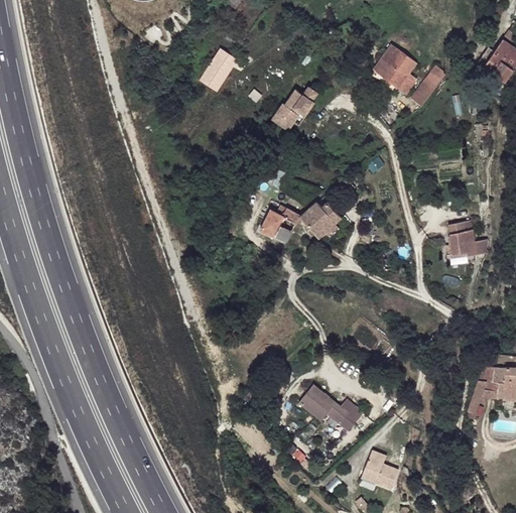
[(483,83),(489,75),(486,72),(498,55),(504,59),(502,62),(511,70),(515,62),(515,51),(501,41),(492,53),(482,68),(475,77),(483,83)]
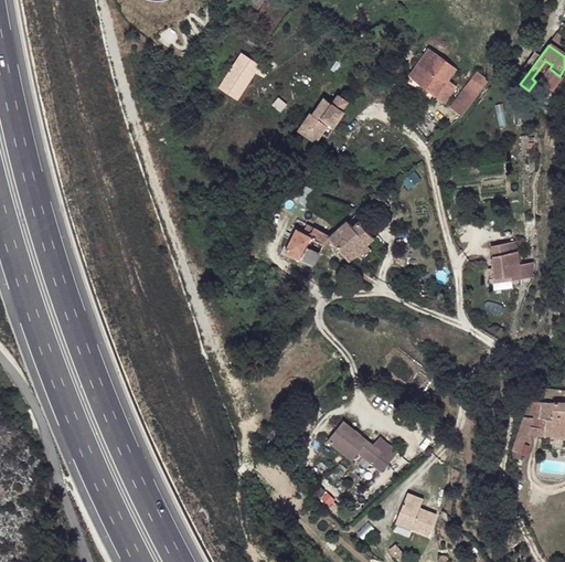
[(426,50),(406,78),(412,82),(430,54),(426,50)]
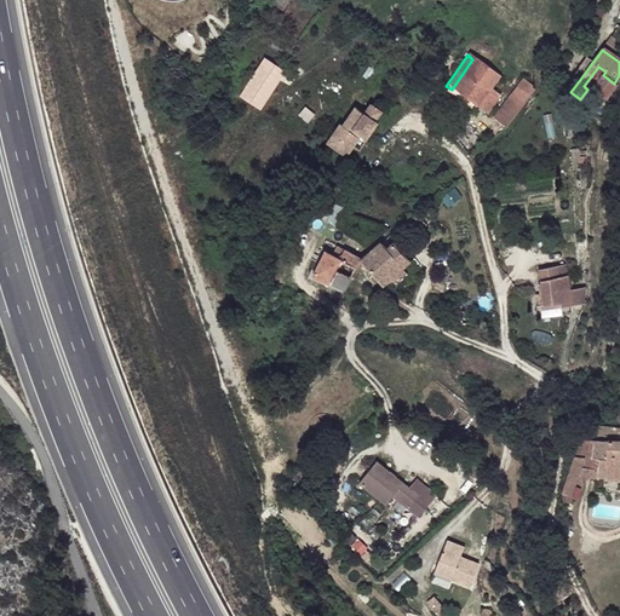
[(472,59),(452,90),(486,114),(495,99),(487,92),(498,76),(472,59)]
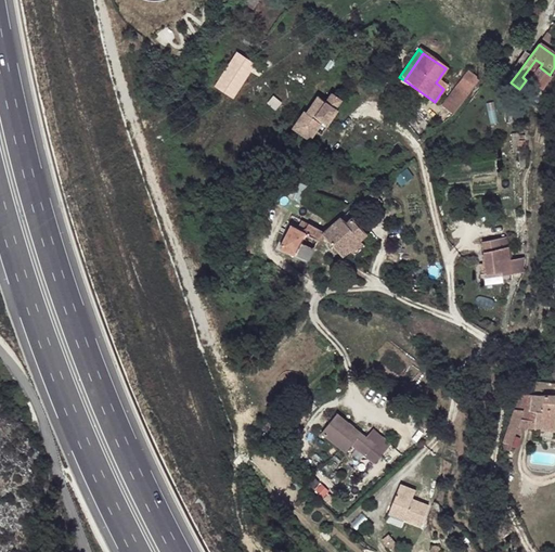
[(523,53),(512,68),(518,73),(529,58),(523,53)]
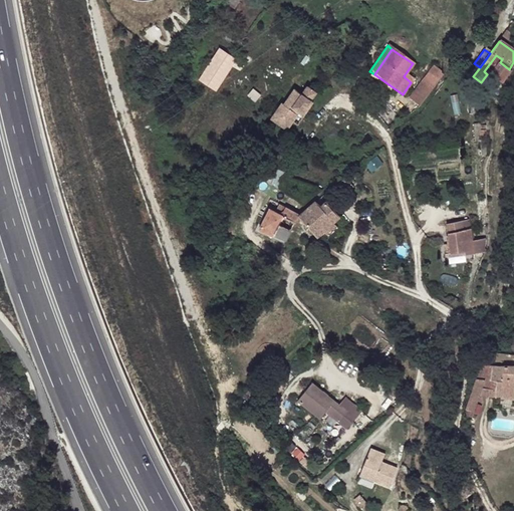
[(219,51),(199,81),(215,91),(235,62),(219,51)]
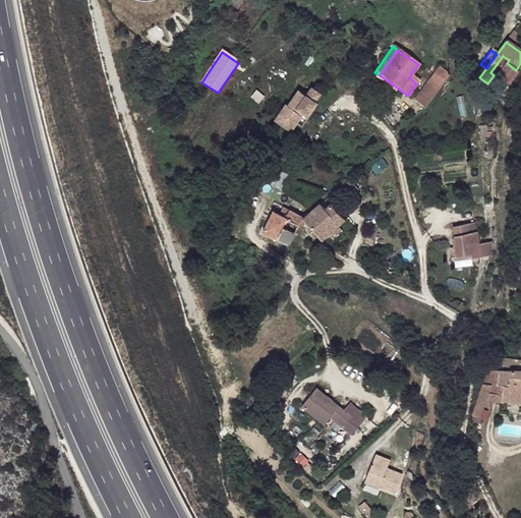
[(503,56),(490,72),(494,75),(507,83),(516,70),(507,63),(509,60),(503,56)]
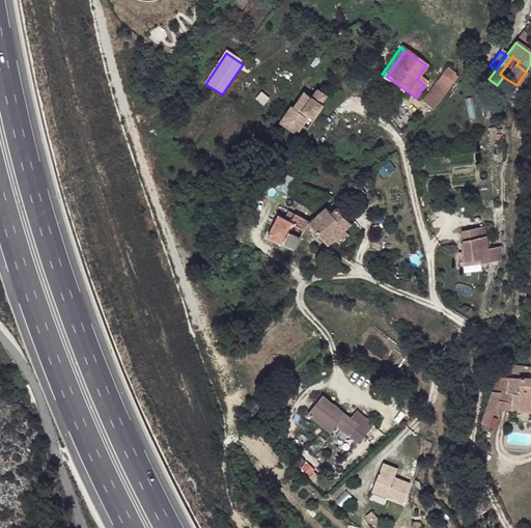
[(446,65),(430,85),(441,92),(454,77),(451,74),(453,71),(446,65)]
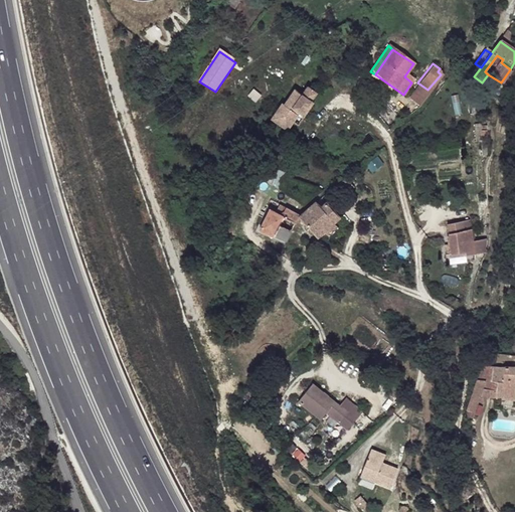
[(417,82),(406,98),(417,105),(427,90),(417,82)]
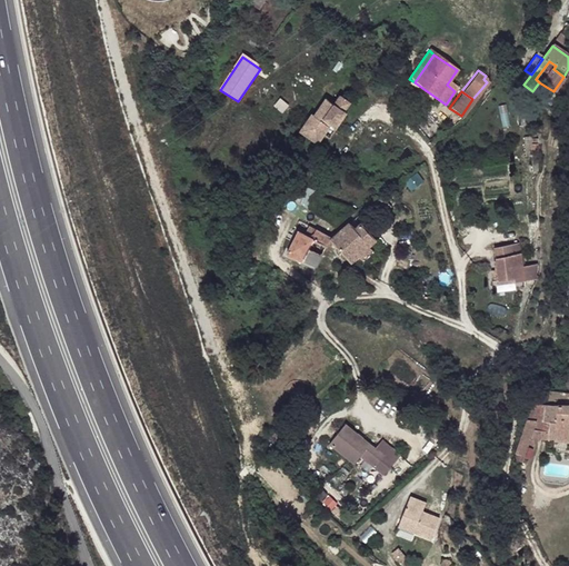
[(300,132),(312,142),(319,132),(325,135),(330,126),(333,127),(343,111),(348,105),(338,98),(332,105),(326,101),(313,118),(311,117),(300,132)]
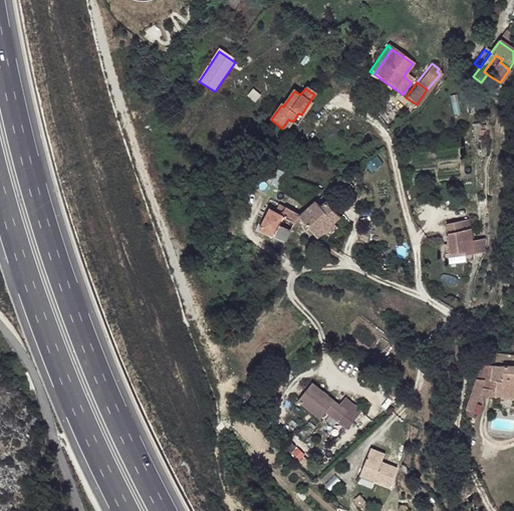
[(310,100),(301,114),(303,116),(313,102),(310,100)]
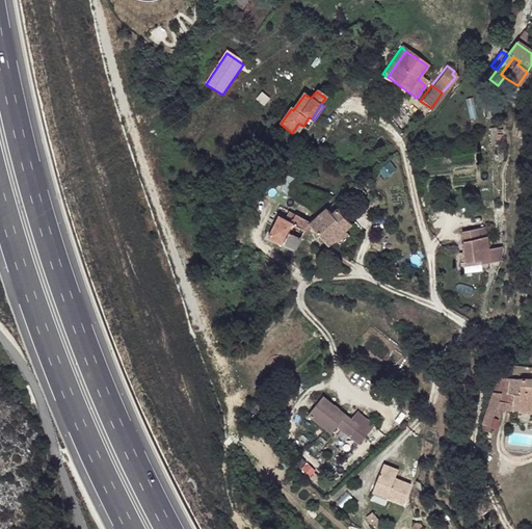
[(309,117),(303,126),(306,128),(312,118),(309,117)]
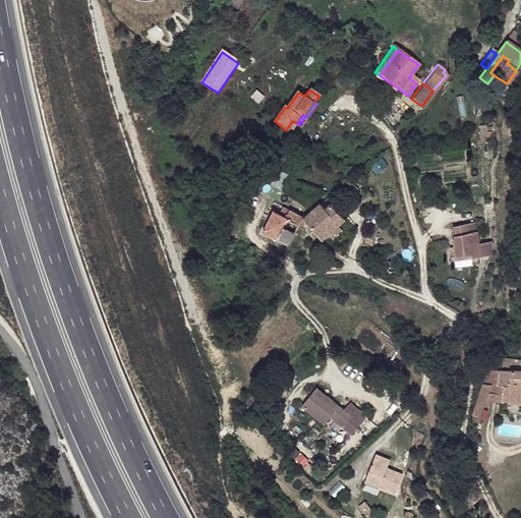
[(305,116),(299,125),(301,127),(307,118),(305,116)]
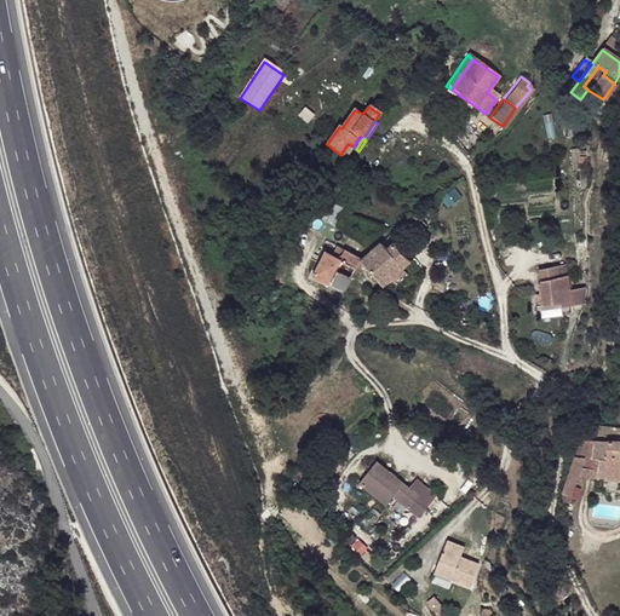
[(348,144),(340,155),(345,159),(354,147),(348,144)]
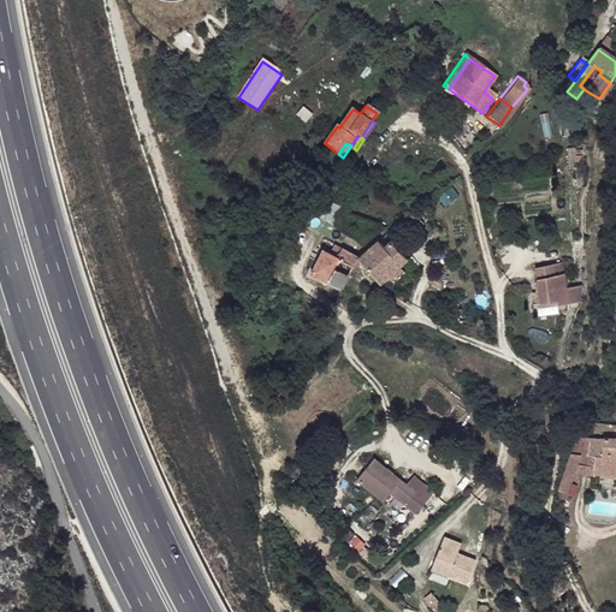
[(378,241),(360,257),(357,261),(371,272),(374,268),(390,254),(384,247),(378,241)]
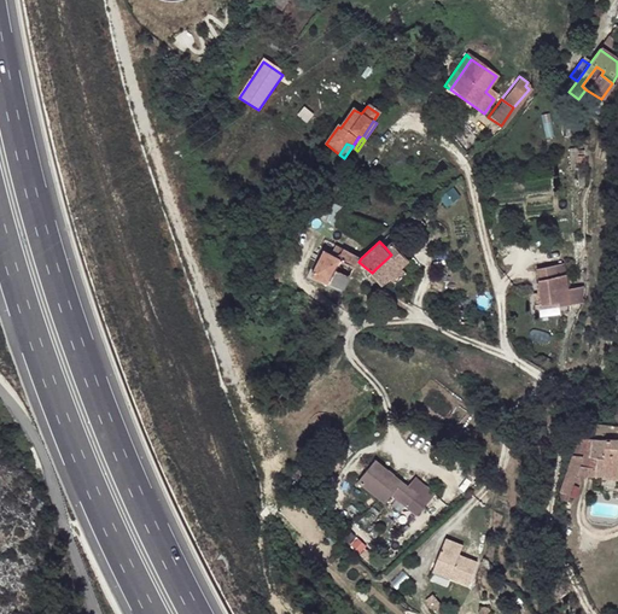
[(390,243),(385,247),(391,255),(375,269),(382,276),(378,280),(382,284),(389,276),(394,281),(404,272),(400,267),(407,258),(390,243)]
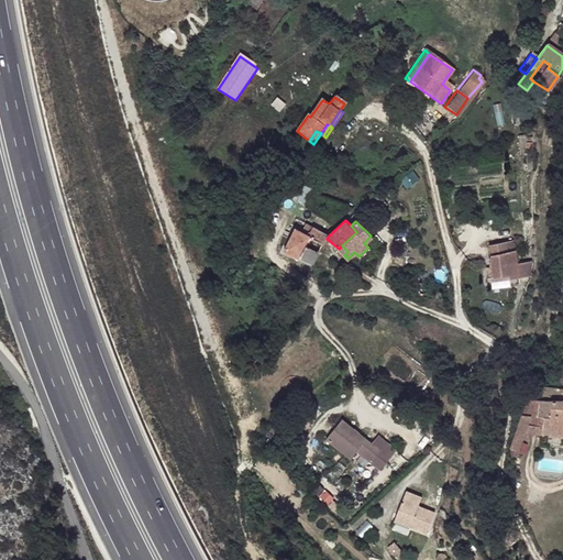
[(287,240),(284,248),(300,254),(305,243),(310,233),(307,231),(295,227),(287,240)]
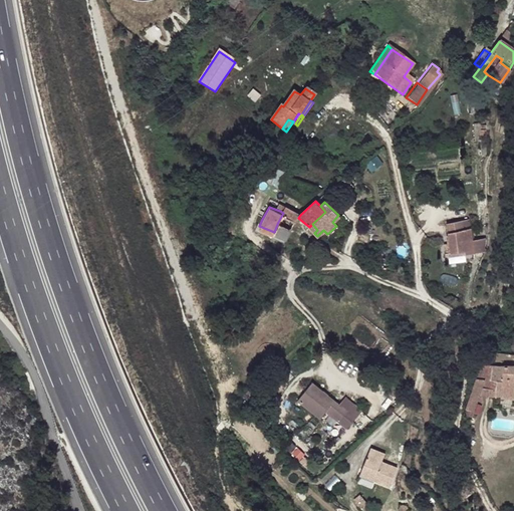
[(282,207),(280,211),(283,213),(298,219),(298,218),(300,215),(282,207)]
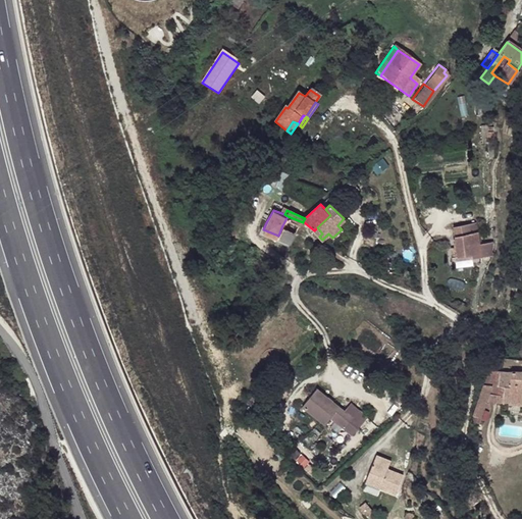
[(288,216),(282,225),(296,234),(301,225),(303,222),(288,216)]
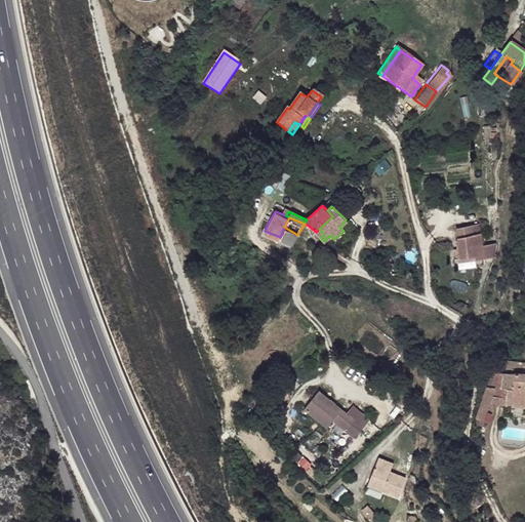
[(305,224),(303,227),(317,241),(321,238),(316,232),(305,223),(305,224)]
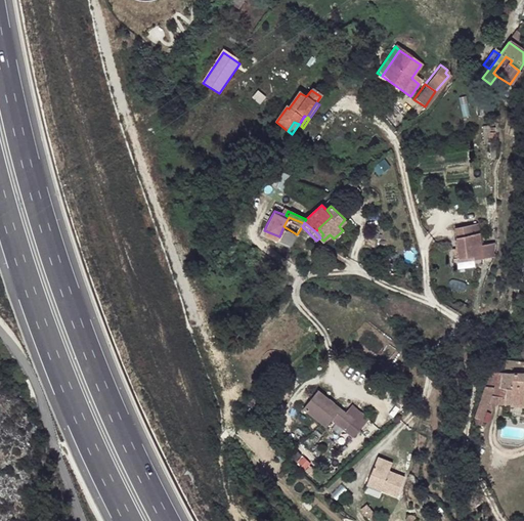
[(474,225),(454,228),(456,237),(477,234),(474,225)]
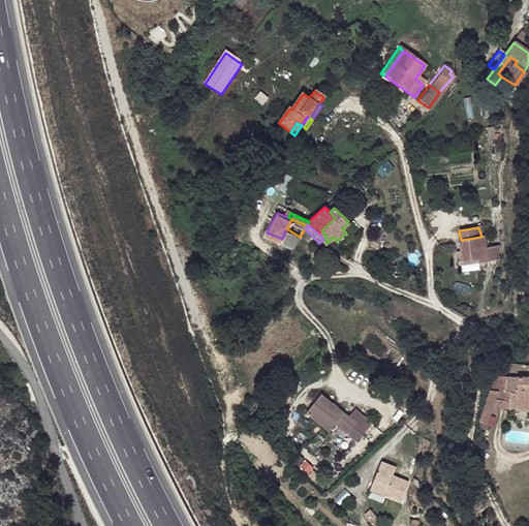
[(300,237),(286,228),(282,239),(293,245),(297,242),(300,237)]
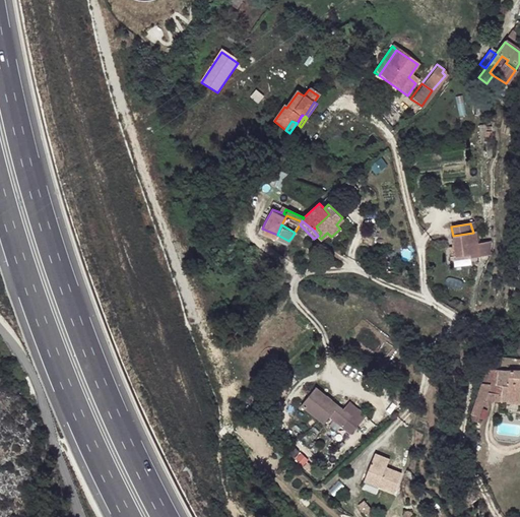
[(473,233),(453,236),(454,246),(456,257),(466,255),(467,258),(477,257),(475,245),(473,233)]
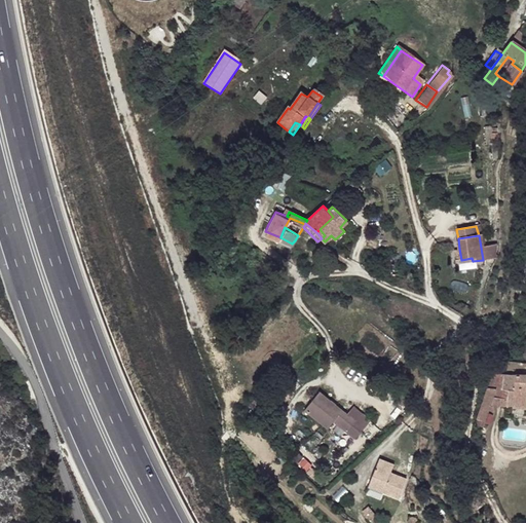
[(494,245),(481,248),(483,260),(495,258),(494,245)]
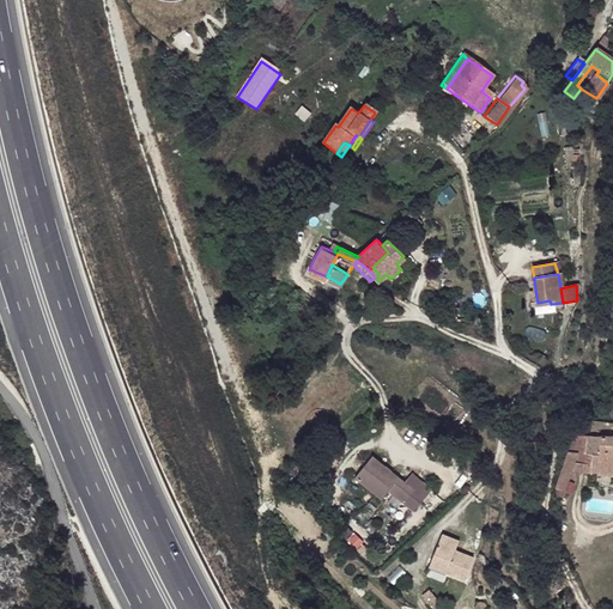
[(360,296),(359,299),(369,303),(372,294),(363,290),(360,296)]
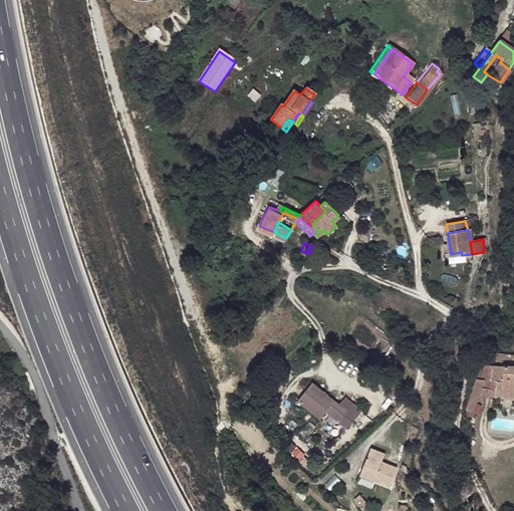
[(449,243),(441,245),(443,258),(462,255),(461,252),(451,254),(449,243)]
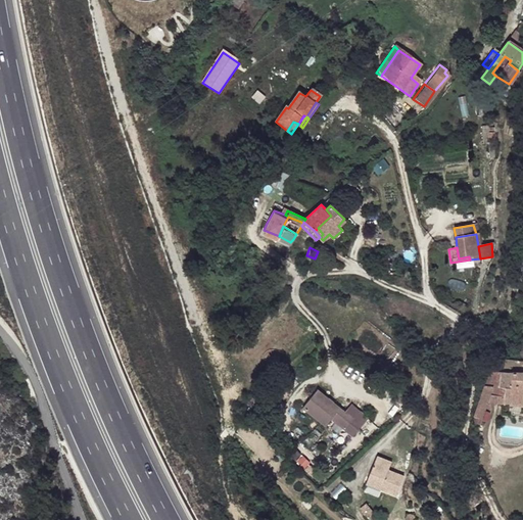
[(498,370),(488,370),(472,421),(480,423),(488,400),(498,370)]
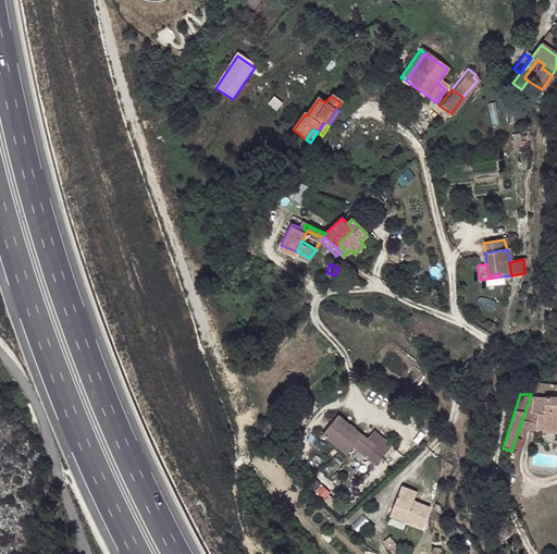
[(546,395),(531,394),(520,427),(536,428),(546,395)]
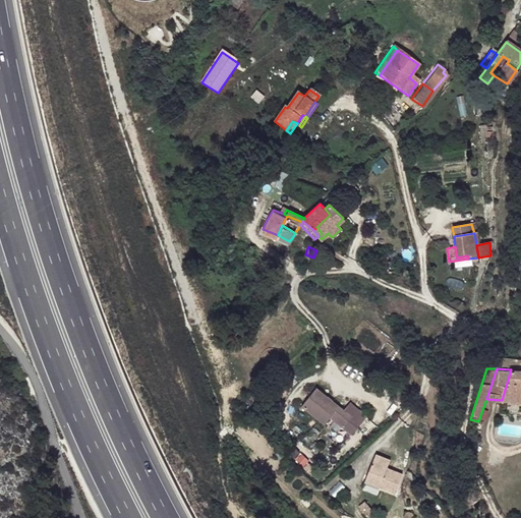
[(520,370),(511,369),(502,400),(515,401),(516,399),(520,398),(520,370)]
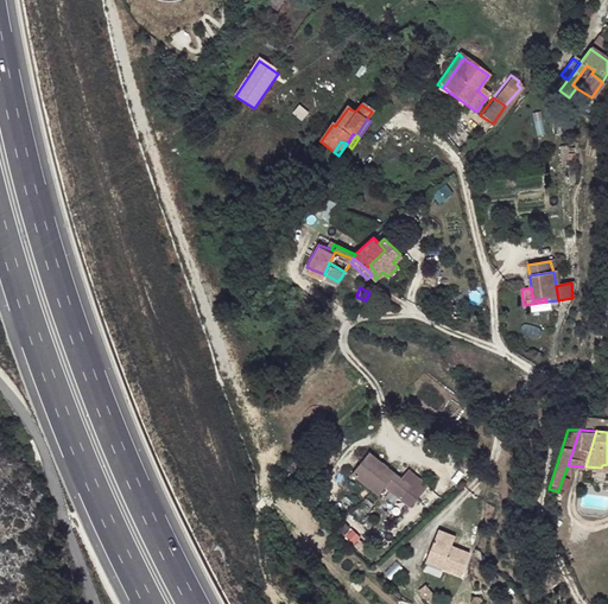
[(368,440),(349,459),(373,484),(381,477),(404,498),(422,482),(406,478),(368,440)]
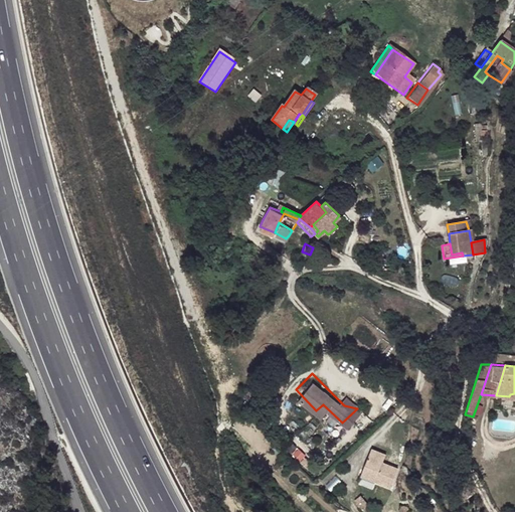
[(364,447),(355,465),(367,473),(364,479),(379,486),(388,469),(374,461),(377,454),(364,447)]
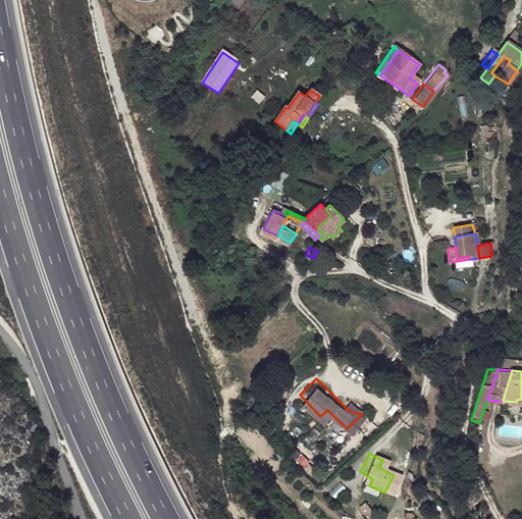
[(301,455),(295,459),(303,466),(307,464),(301,455)]
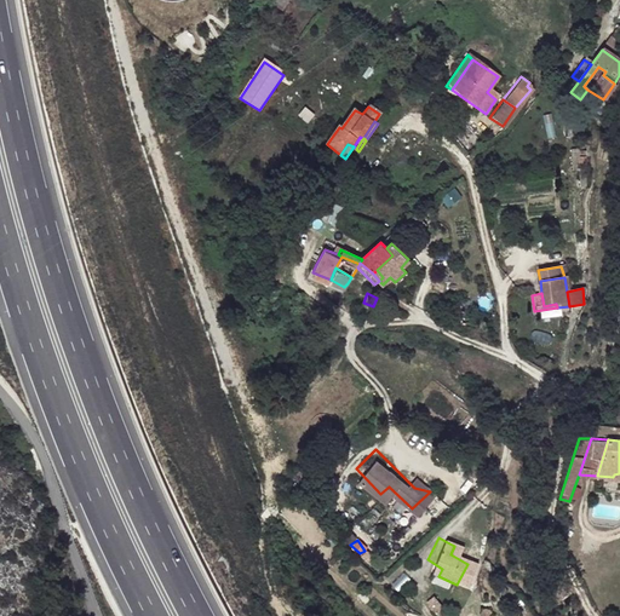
[(423,566),(438,576),(442,569),(428,559),(423,566)]
